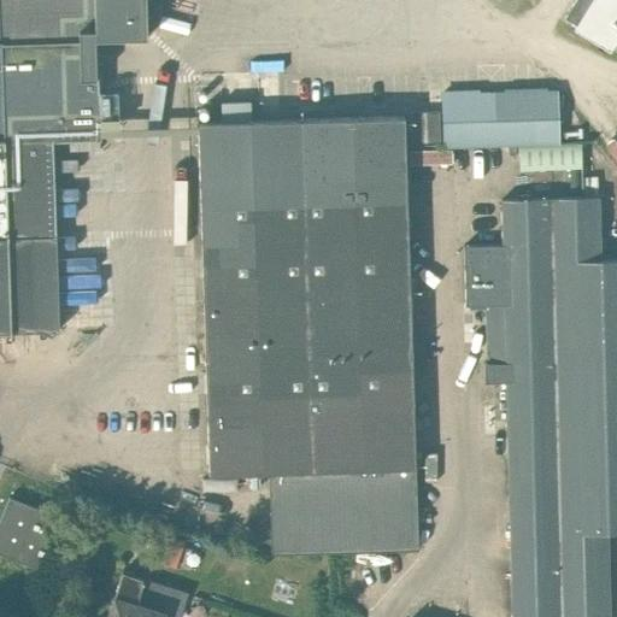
[(0,0),(0,331),(36,331),(33,238),(57,236),(53,141),(100,140),(98,37),(146,36),(145,0),(0,0)]
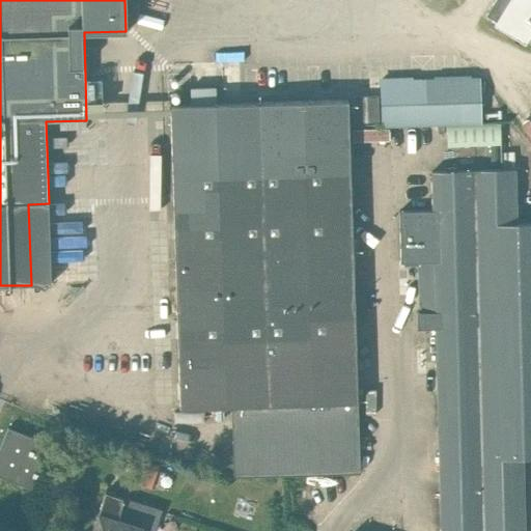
[(494,25),(524,44),(530,31),(530,0),(494,0),(485,15),(496,21),(494,25)]
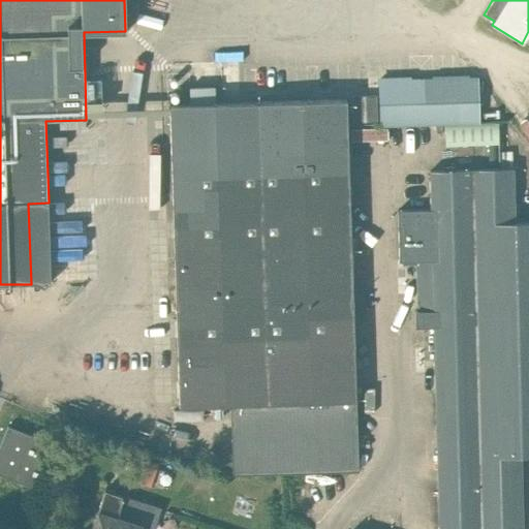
[(378,81),(380,125),(479,122),(478,78),(378,81)]
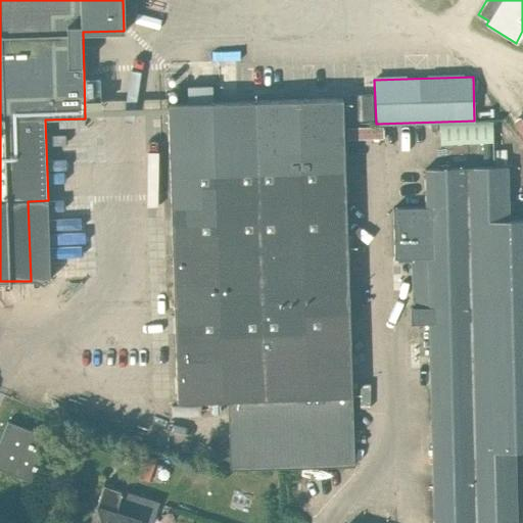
[(230,469),(354,465),(342,98),(168,104),(178,401),(228,399),(230,469)]
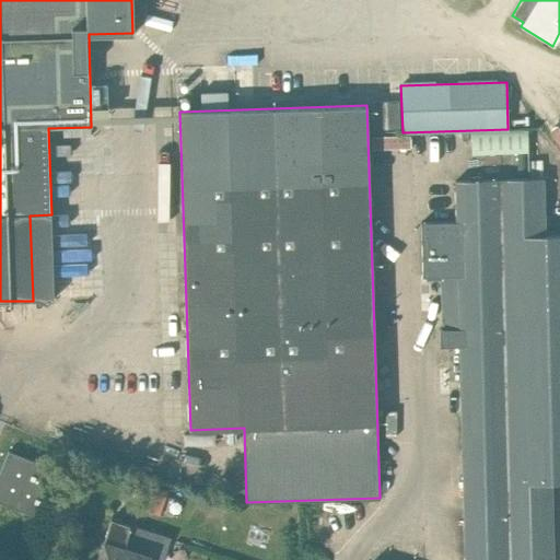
[(410,136),(372,137),(372,149),(411,149),(410,136)]
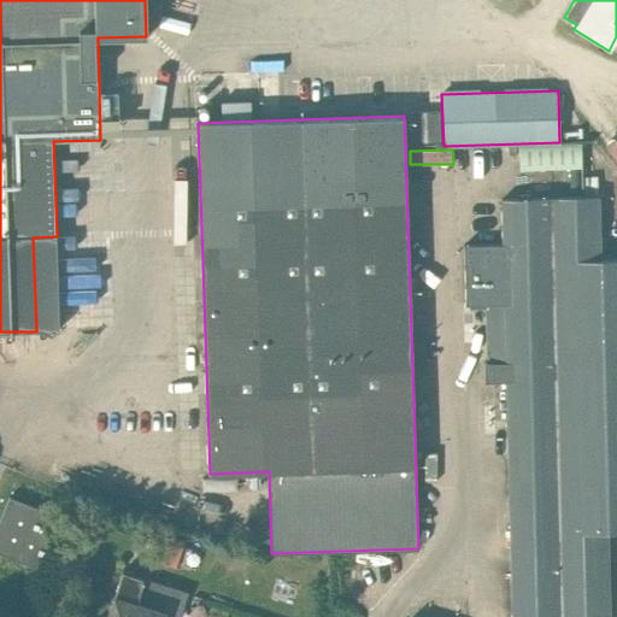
[(597,176),(582,177),(582,197),(598,197),(597,176)]
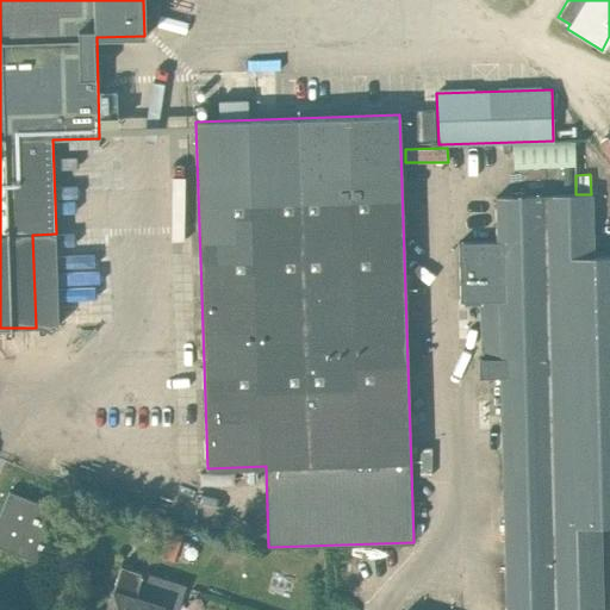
[(602,609),(601,526),(609,524),(609,255),(593,256),(591,194),(495,197),(496,241),(458,242),(460,302),(479,300),(480,360),(478,360),(479,378),(500,377),(506,609),(602,609)]
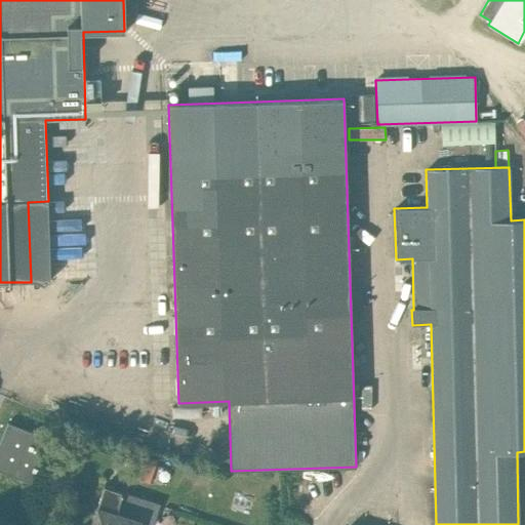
[(8,422),(0,442),(0,470),(35,484),(52,440),(8,422)]
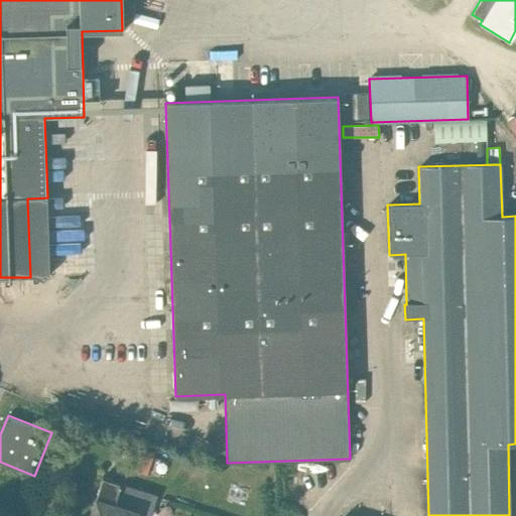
[(155,454),(132,445),(125,471),(147,478),(155,454)]
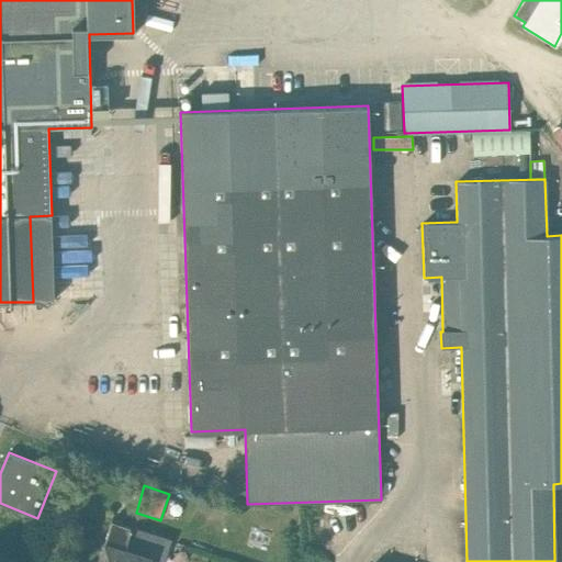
[(138,518),(131,516),(128,524),(135,526),(138,518)]
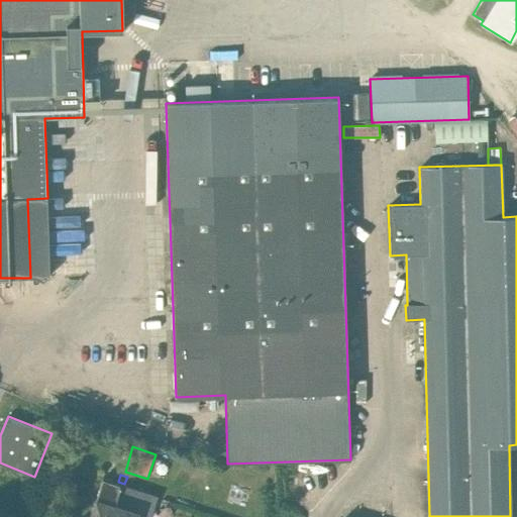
[(150,516),(158,496),(103,479),(90,516),(136,516),(138,513),(150,516)]
